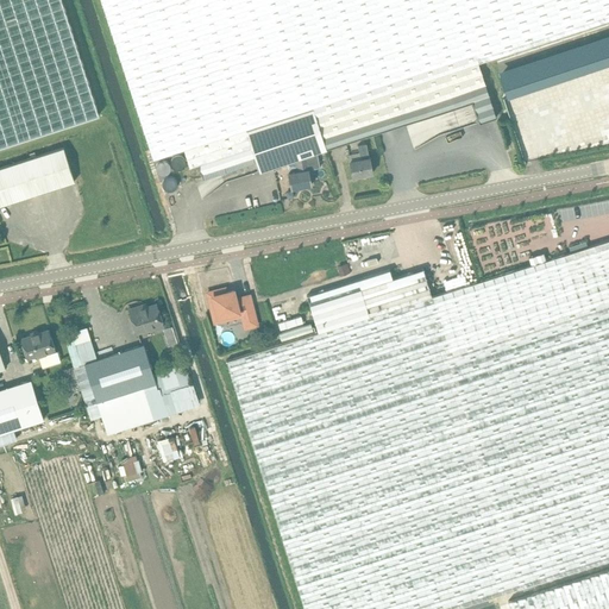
[(0,0),(0,146),(99,114),(62,0),(0,0)]
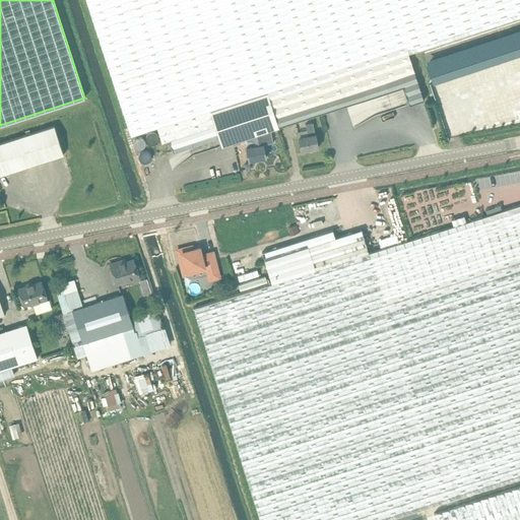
[(519,0),(86,0),(131,136),(157,128),(163,143),(215,126),(221,146),(253,136),(270,130),(278,128),(278,127),(403,86),(403,87),(409,105),(424,100),(417,82),(408,54),(409,54),(410,53),(411,53),(414,52),(416,51),(418,51),(519,16),(519,0)]
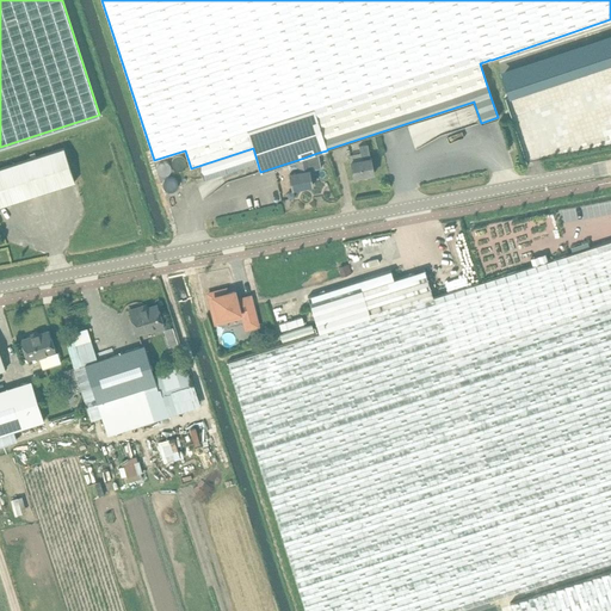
[(610,26),(493,66),(512,124),(610,91),(610,26)]
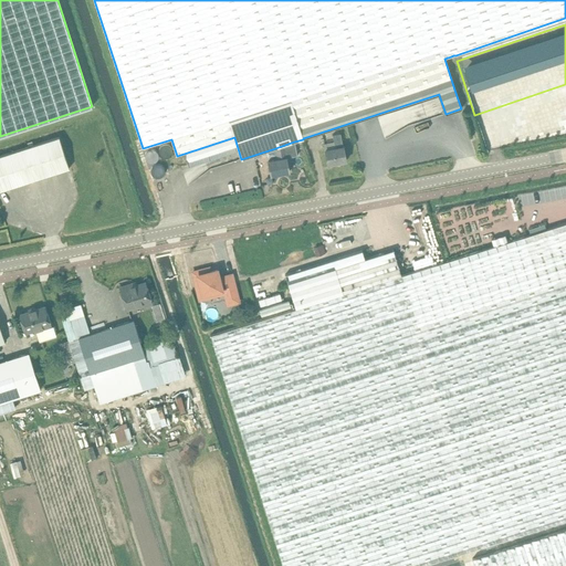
[(503,119),(505,129),(530,126),(527,115),(503,119)]
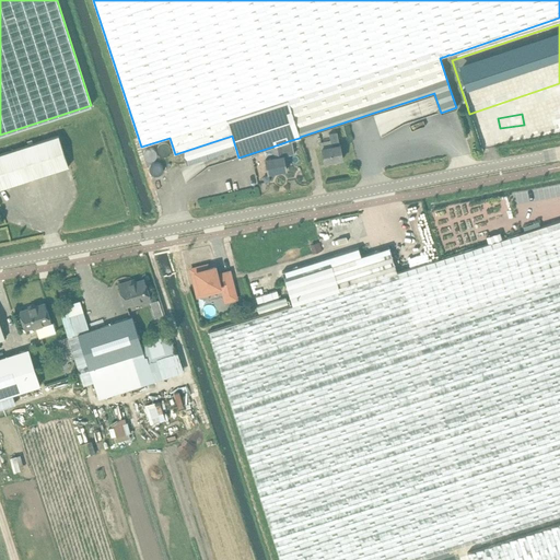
[(500,144),(559,133),(559,117),(497,128),(500,144)]
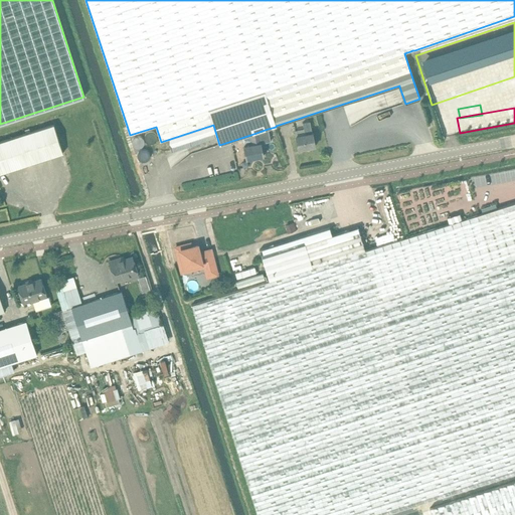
[(316,116),(304,118),(305,124),(311,123),(313,135),(319,134),(316,116)]
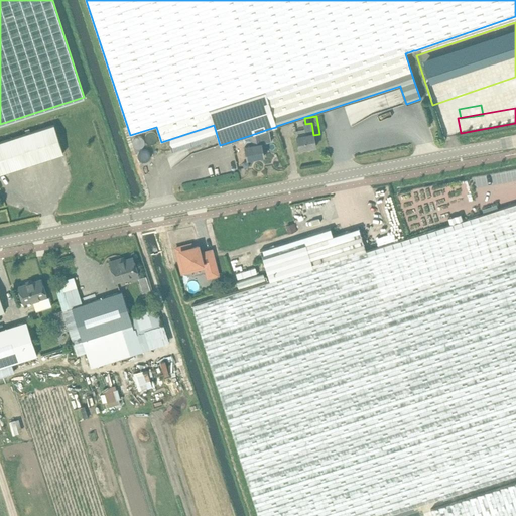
[(305,135),(296,136),(299,149),(315,146),(313,133),(312,133),(310,124),(303,125),(305,135)]
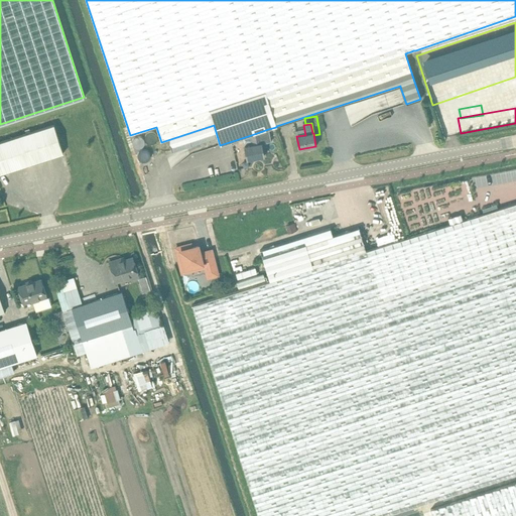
[(0,173),(62,153),(59,144),(53,125),(0,141),(0,173)]
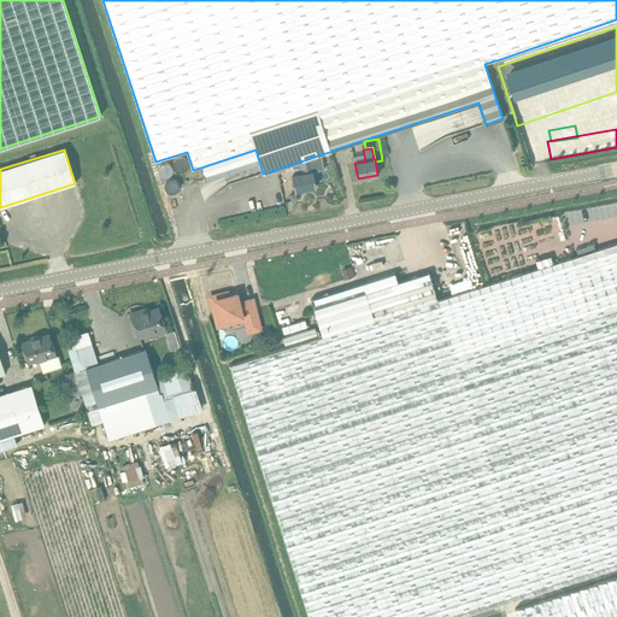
[(323,170),(321,154),(300,162),(304,174),(292,176),(295,191),(316,187),(315,182),(319,181),(317,171),(323,170)]
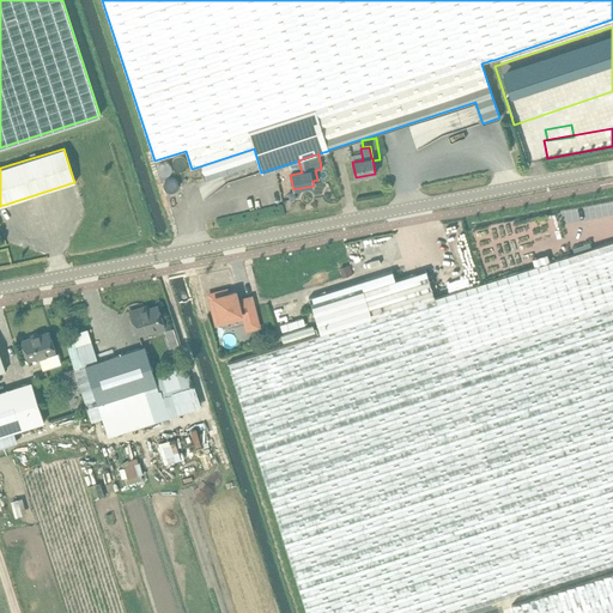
[(309,297),(320,334),(228,363),(307,612),(456,612),(527,592),(527,594),(538,590),(538,588),(612,563),(612,241),(571,255),(484,283),(435,298),(426,271),(395,280),(392,271),(309,297)]
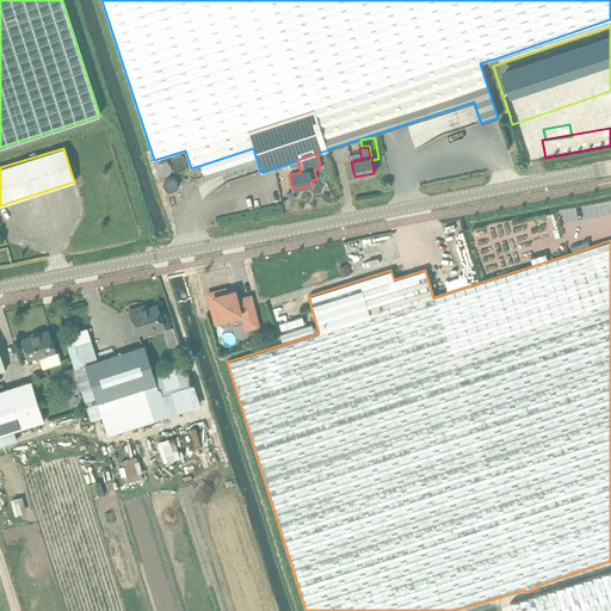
[(238,303),(236,298),(234,291),(221,295),(220,291),(208,294),(213,313),(217,312),(218,318),(232,314),(233,316),(242,314),(246,328),(258,326),(253,307),(242,309),(240,303),(238,303)]
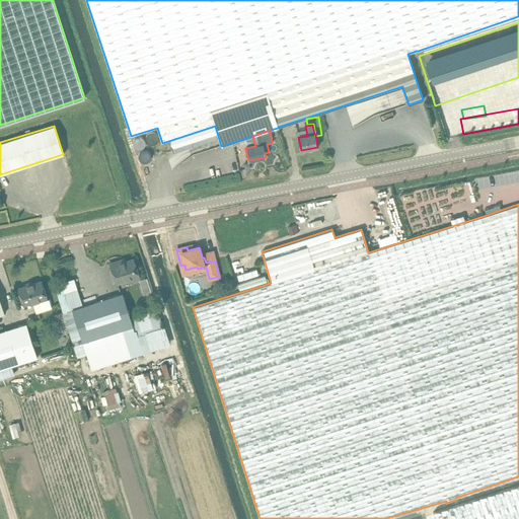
[(139,276),(137,269),(133,260),(121,264),(120,261),(109,264),(117,283),(139,276)]
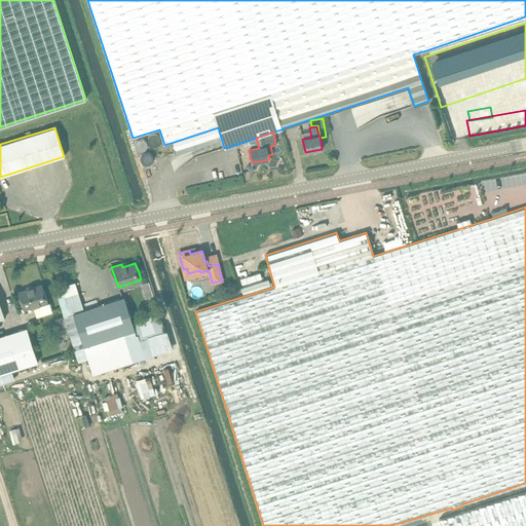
[(42,285),(19,293),(24,309),(33,306),(34,308),(48,304),(42,285)]
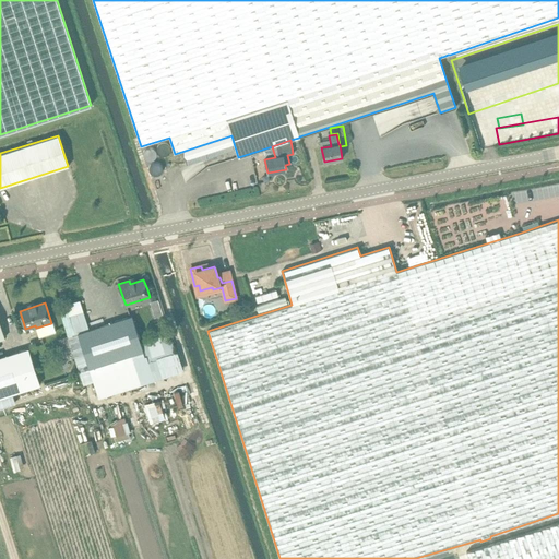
[(78,333),(90,369),(143,352),(140,343),(132,316),(78,333)]
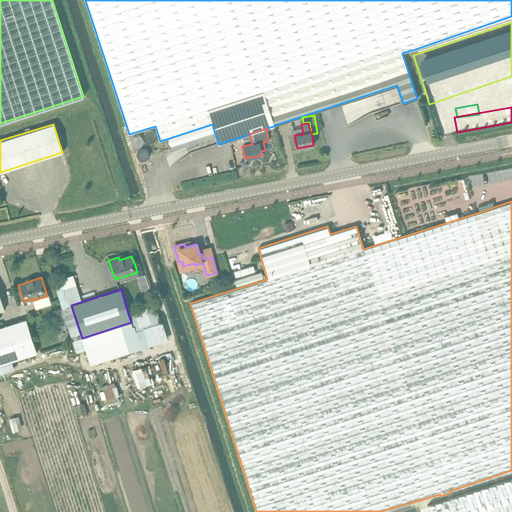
[(128,314),(131,322),(134,329),(160,321),(155,305),(128,314)]
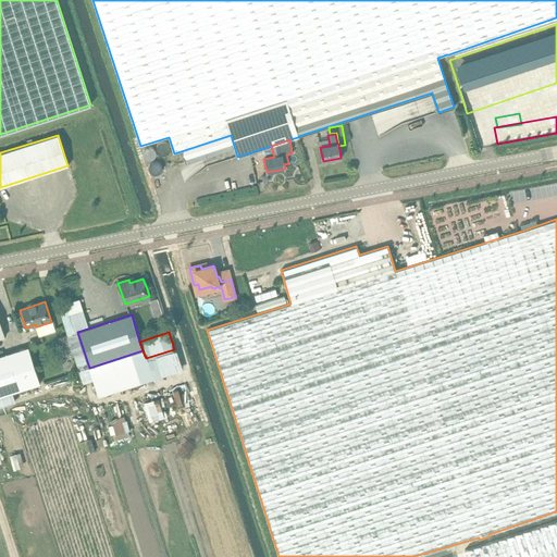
[(0,356),(0,406),(10,404),(7,394),(39,383),(32,358),(28,348),(0,356)]
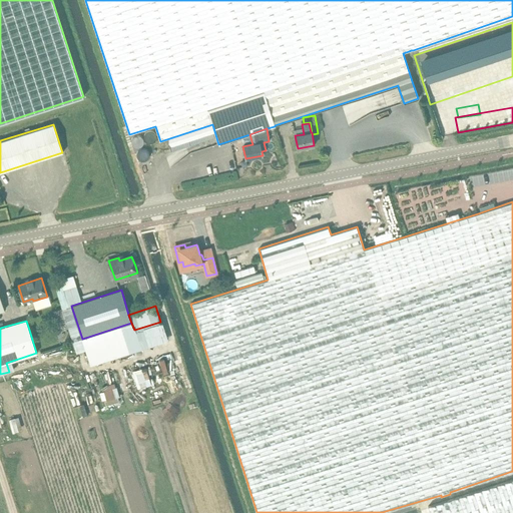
[(61,340),(71,337),(66,322),(56,325),(61,340)]
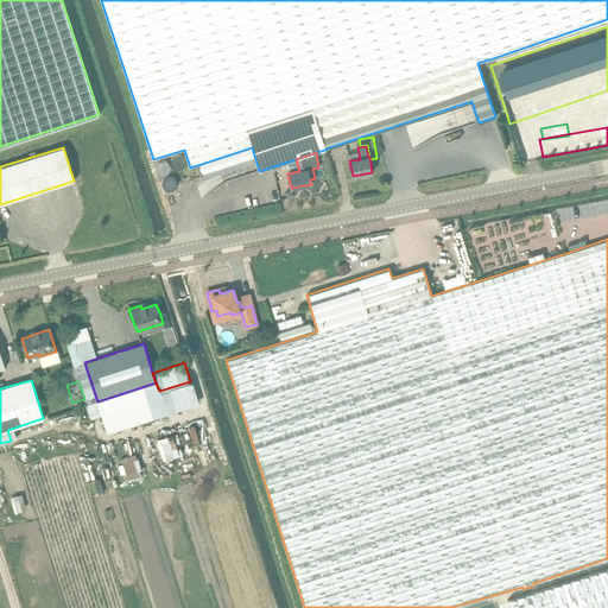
[(166,415),(159,391),(156,382),(97,401),(107,432),(166,415)]
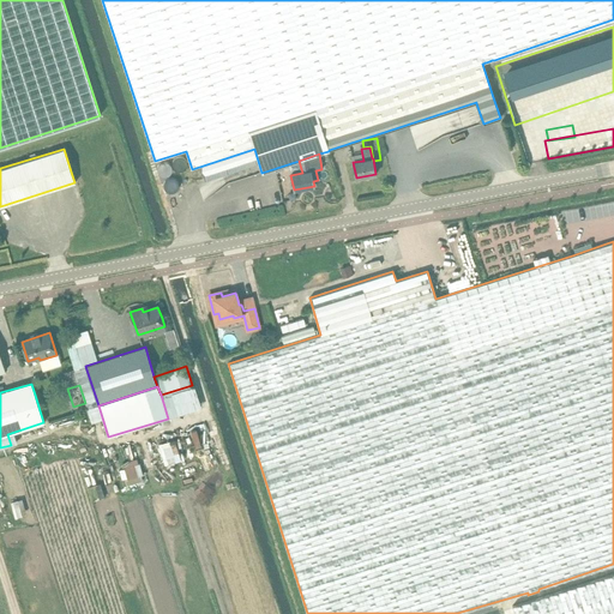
[(180,459),(173,439),(156,445),(163,465),(180,459)]
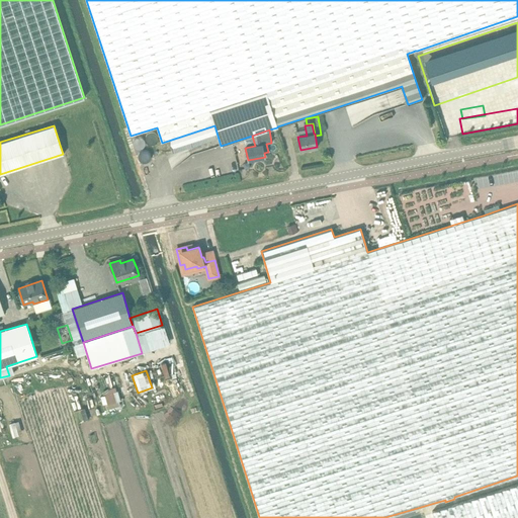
[(517,517),(517,484),(432,511),(434,517),(517,517)]
